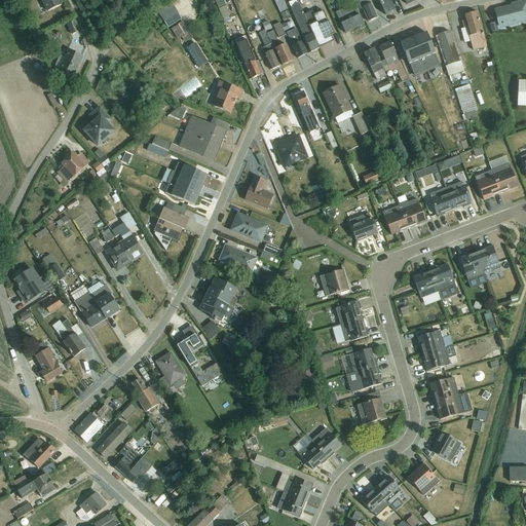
[(40,0),(47,13),(63,6),(60,0),(40,0)]
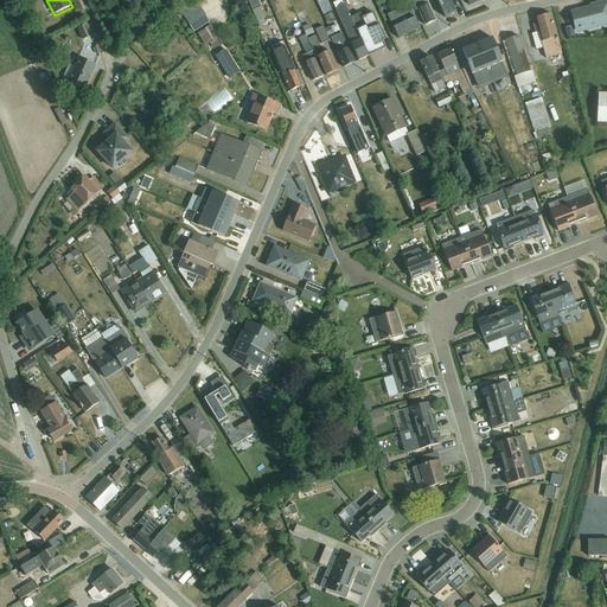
[(247,0),(253,11),(261,7),(257,0),(247,0)]
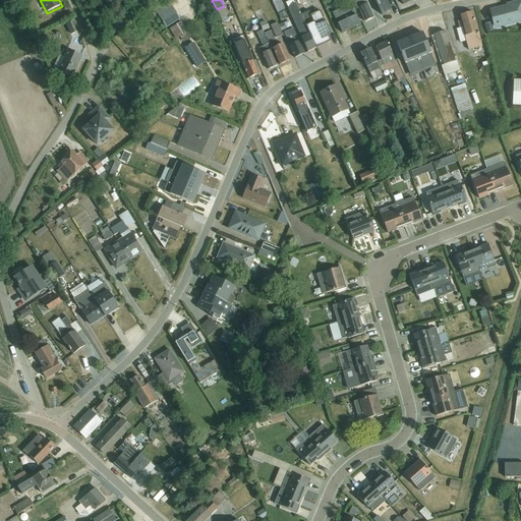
[(275,3),(273,4),(276,9),(277,14),(279,13),(282,19),(287,17),(284,11),(285,10),(280,0),(275,3)]
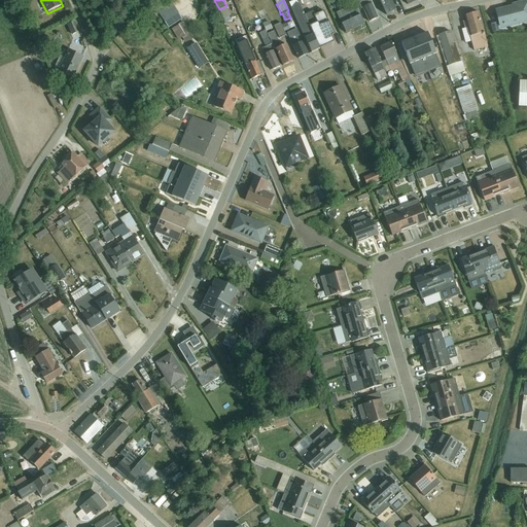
[(306,20),(304,15),(296,0),(295,0),(288,3),(311,54),(319,49),(306,20)]
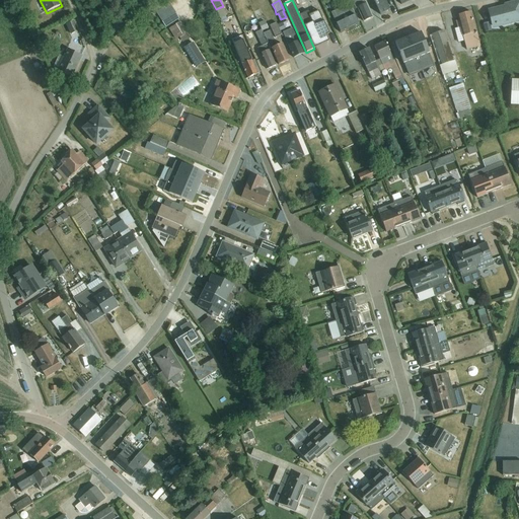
[(351,0),(353,3),(356,9),(358,9),(364,22),(372,18),(365,2),(366,1),(365,0),(351,0)]
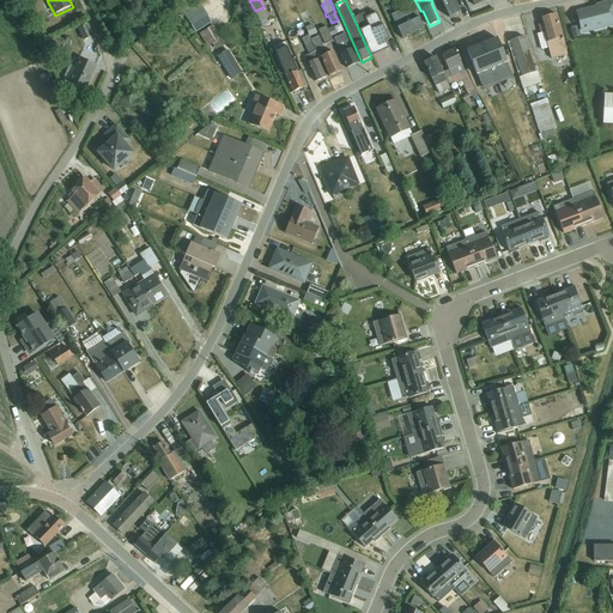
[(454,0),(439,0),(449,19),(461,13),(454,0)]
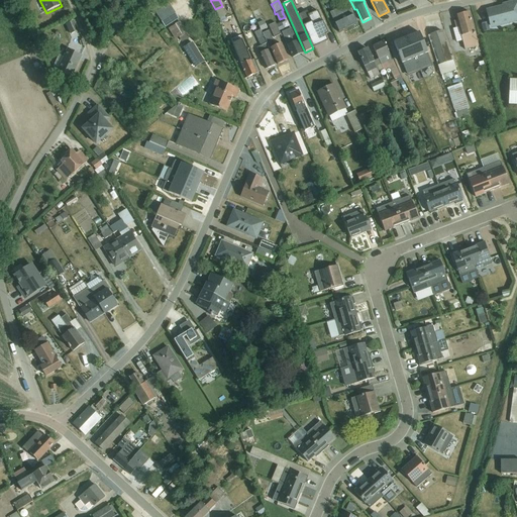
[(487,11),(491,29),(516,22),(516,1),(508,4),(509,5),(487,11)]
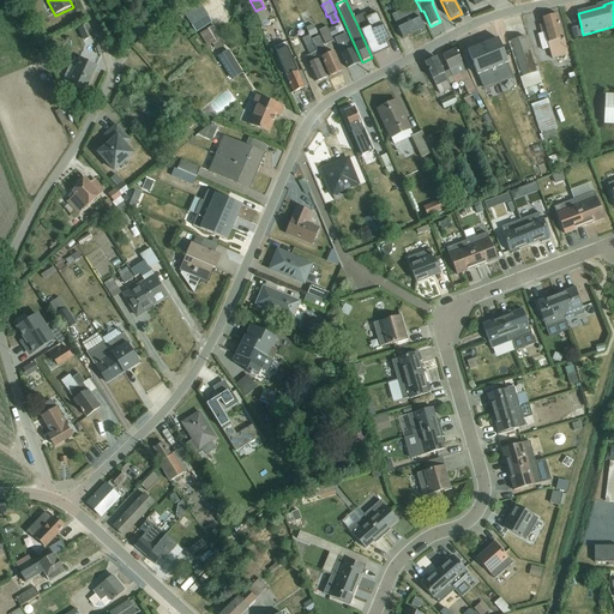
[(416,13),(421,11),(417,4),(405,8),(409,13),(393,20),(403,40),(425,29),(416,13)]
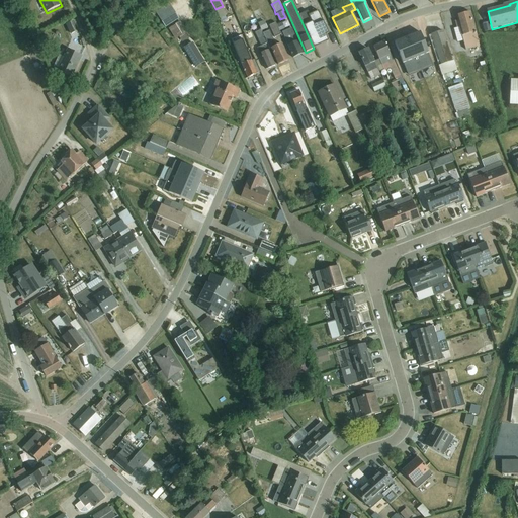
[(169,4),(156,12),(159,17),(172,8),(169,4)]
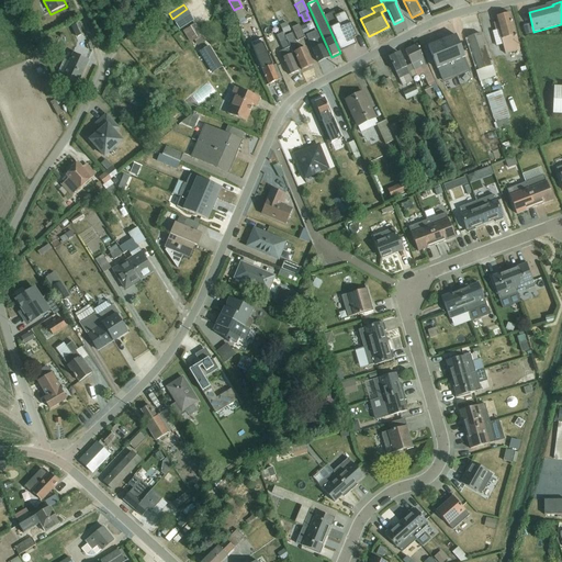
[(242,7),(234,10),(238,21),(246,18),(242,7)]
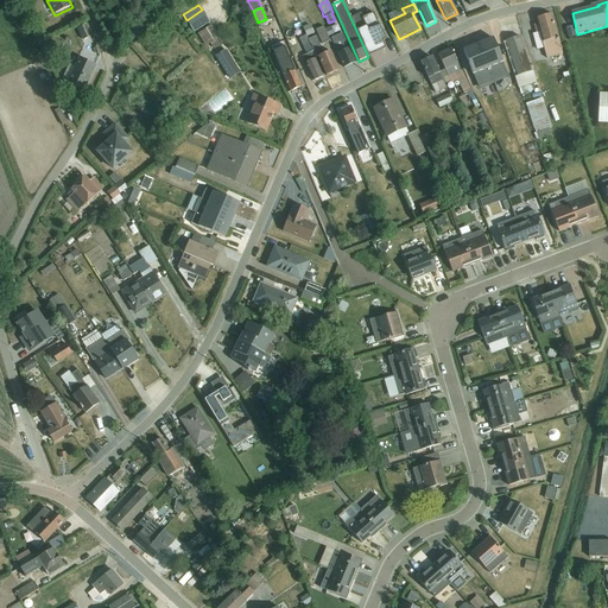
[(202,10),(187,20),(195,32),(209,23),(202,10)]
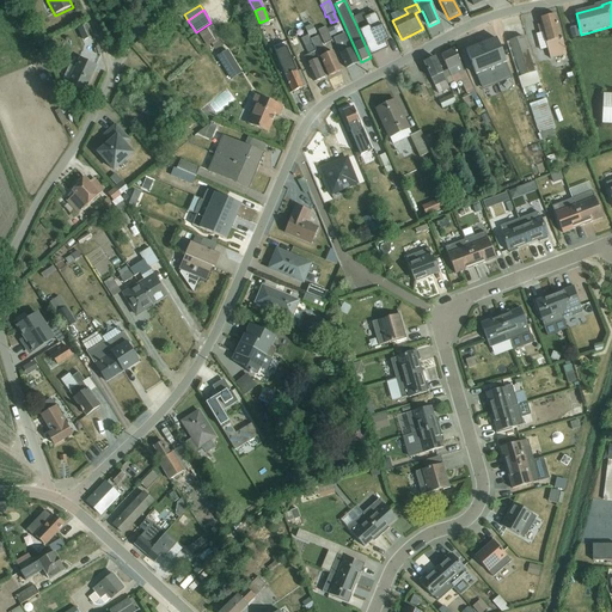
[(308,19),(305,12),(299,14),(305,29),(307,36),(308,38),(317,35),(312,25),(314,25),(311,18),(308,19)]
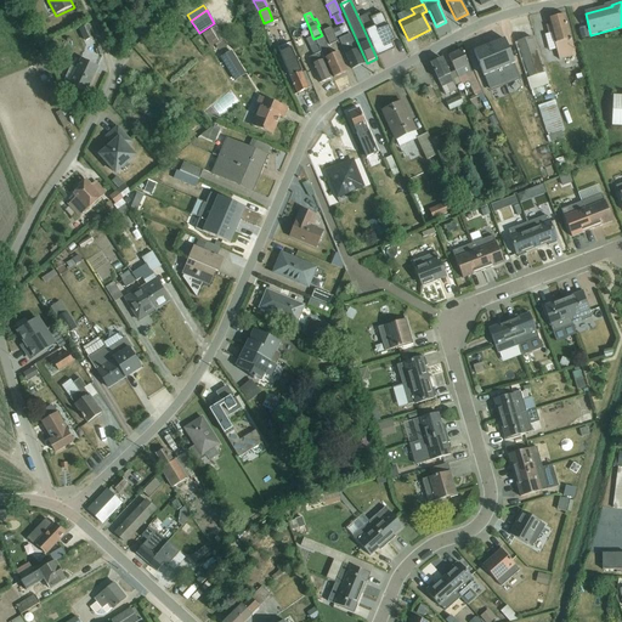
[(361,23),(377,58),(395,51),(388,37),(391,35),(382,13),(372,18),(369,13),(358,18),(361,23)]
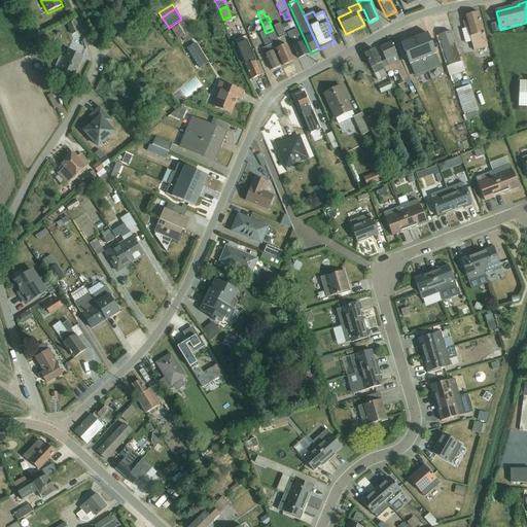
[(471,42),(473,51),(488,47),(478,12),(464,16),(465,22),(471,42)]
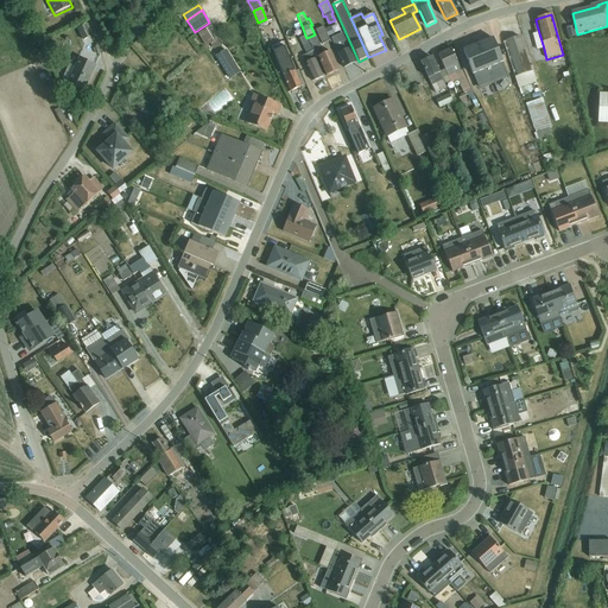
[(330,33),(342,30),(340,23),(328,26),(330,33)]
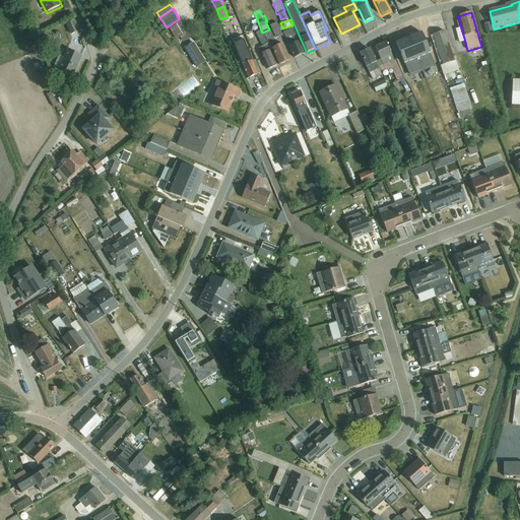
[(78,31),(74,21),(66,24),(70,36),(78,31)]
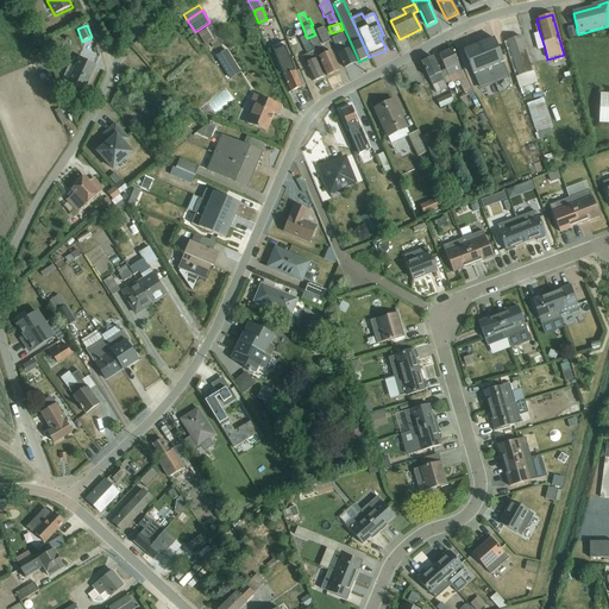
[(274,35),(270,25),(262,29),(265,37),(274,35)]
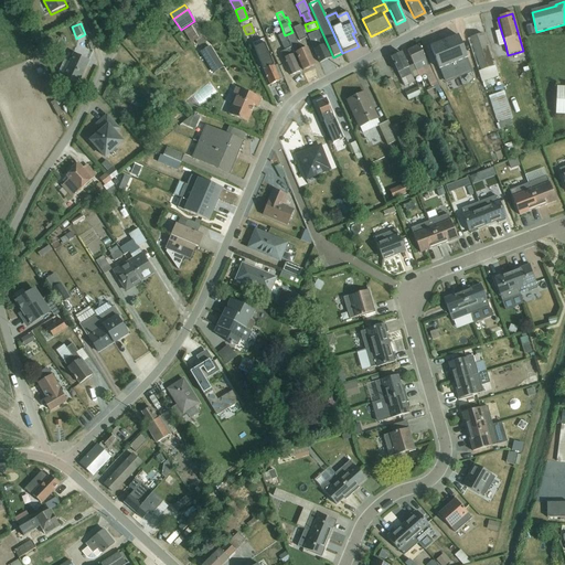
[(466,40),(461,23),(451,27),(456,41),(454,41),(457,51),(459,50),(461,57),(462,57),(465,64),(468,77),(467,77),(475,97),(483,94),(477,73),(478,73),(481,83),(487,82),(488,84),(497,82),(496,78),(499,77),(496,67),(494,67),(483,34),(466,40)]
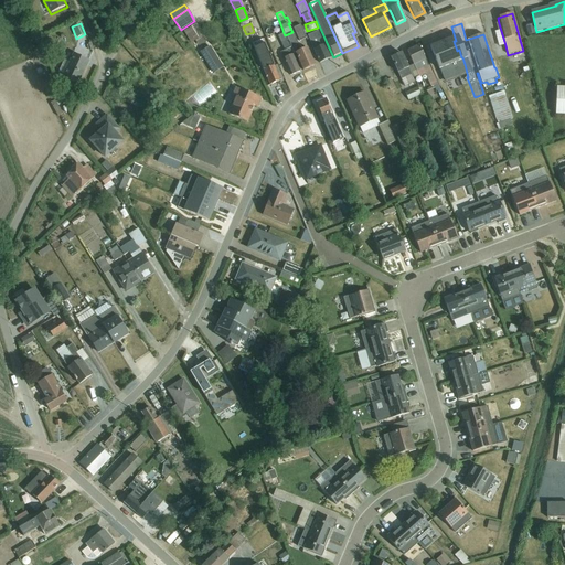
[(499,48),(505,45),(499,23),(496,23),(498,31),(494,32),(499,48)]
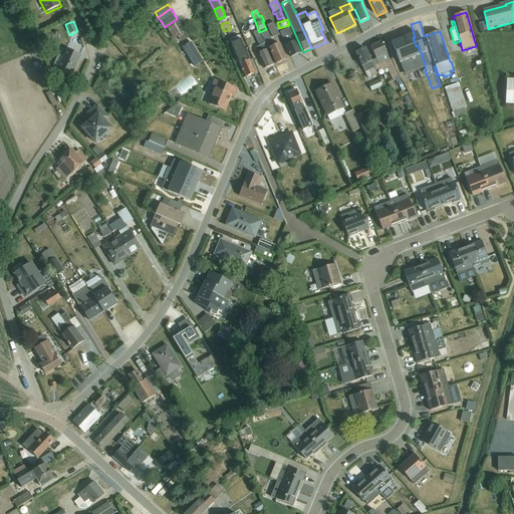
[(185,33),(186,32),(179,22),(167,29),(174,40),(178,37),(181,42),(188,38),(185,33)]
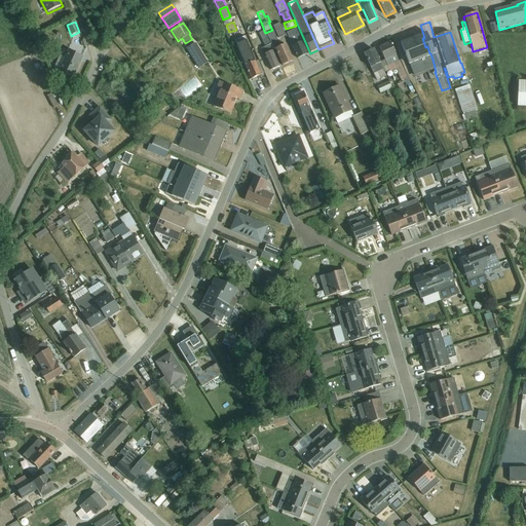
[(273,27),(278,39),(286,36),(279,24),(273,27)]
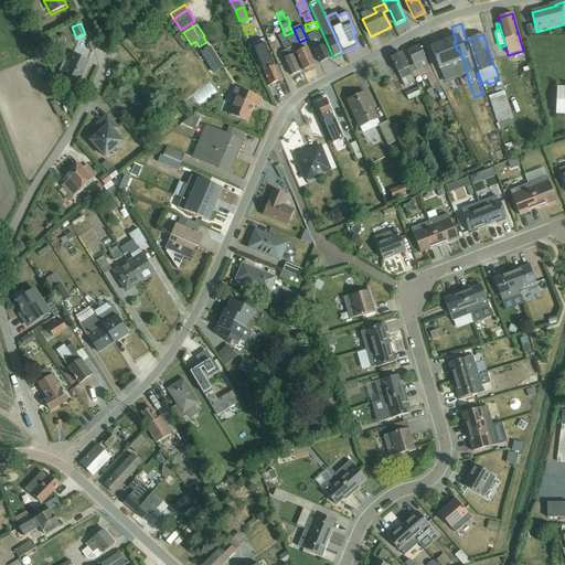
[(525,28),(528,35),(535,34),(533,25),(525,28)]
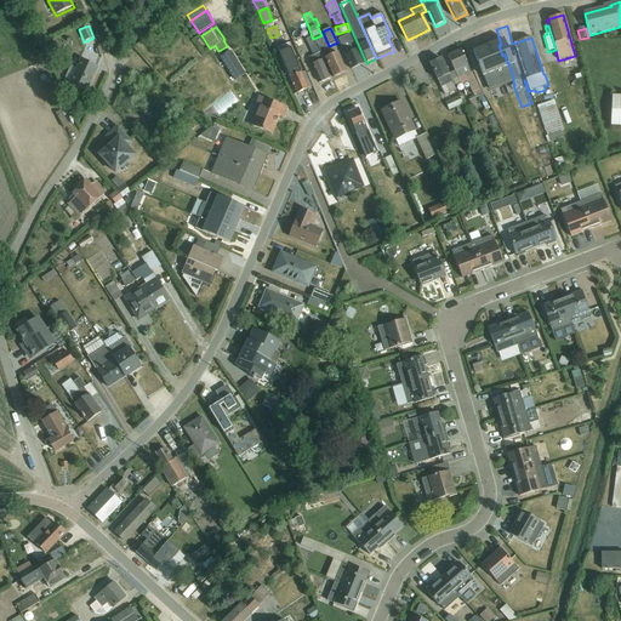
[(363,64),(357,50),(349,34),(339,39),(352,70),(363,64)]
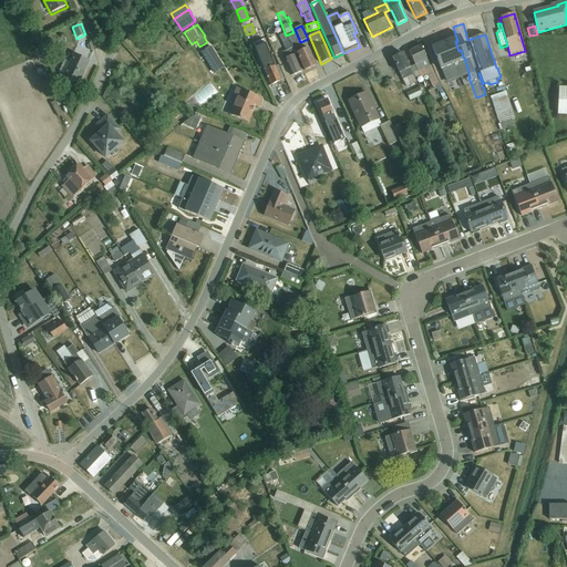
[(287,38),(286,35),(285,33),(279,37),(286,51),(281,53),(292,76),(301,73),(294,55),(296,54),(287,38)]
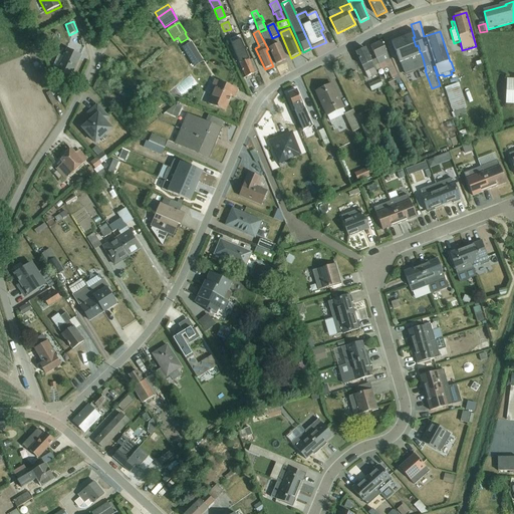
[(255,46),(248,31),(243,34),(249,49),(255,46)]
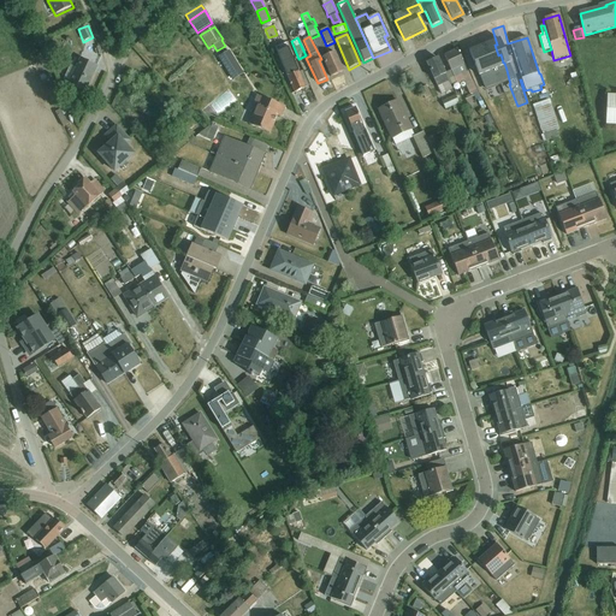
[(329,55),(320,37),(312,41),(321,59),(331,78),(343,72),(335,53),(329,55)]
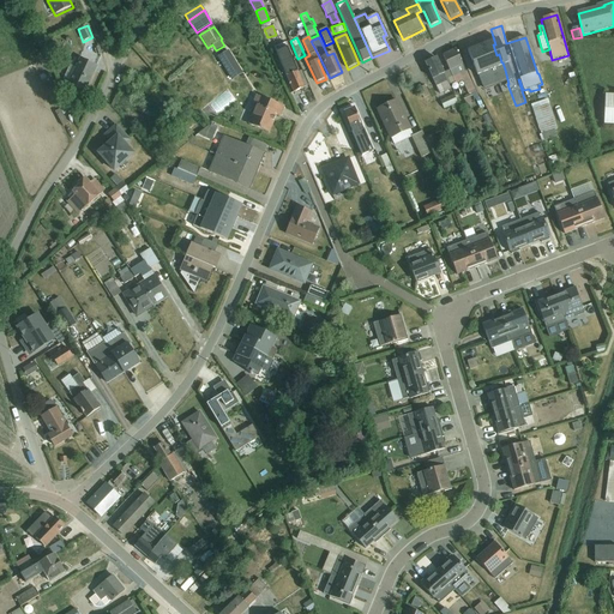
[(305,89),(290,55),(293,54),(287,41),(278,44),(278,43),(270,47),(274,55),(281,52),(283,58),(278,60),(283,71),(289,68),(292,74),(286,77),(294,94),(305,89)]
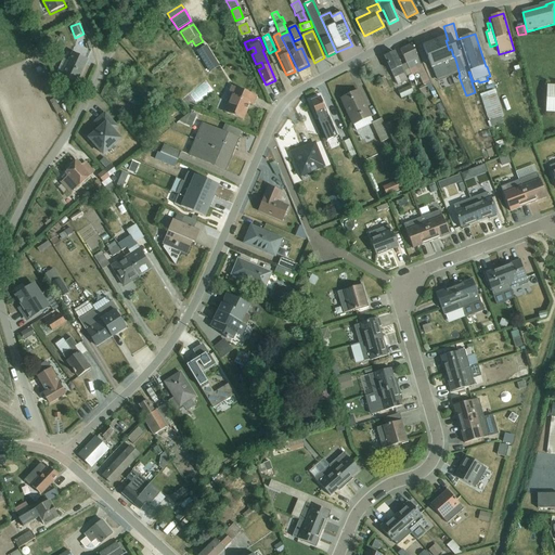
[(430,82),(430,84),(412,44),(400,51),(407,64),(401,66),(405,77),(411,75),(412,77),(417,74),(423,86),(426,85),(426,86),(418,89),(420,91),(427,88),(428,90),(434,88),(430,82)]
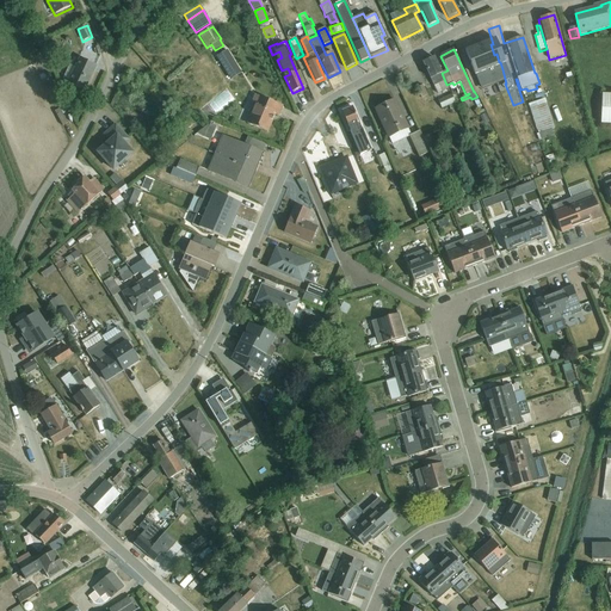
[(216,57),(230,81),(241,74),(227,50),(216,57)]
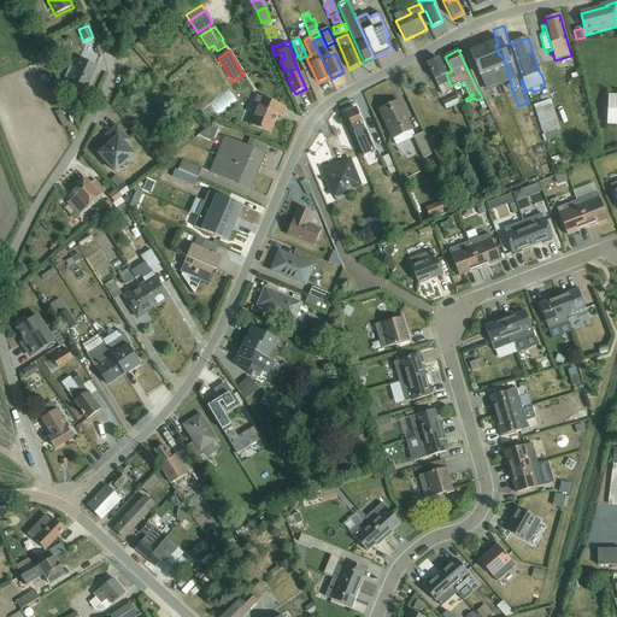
[(69,82),(68,83),(84,92),(94,72),(95,74),(98,68),(80,59),(77,65),(75,69),(69,82)]
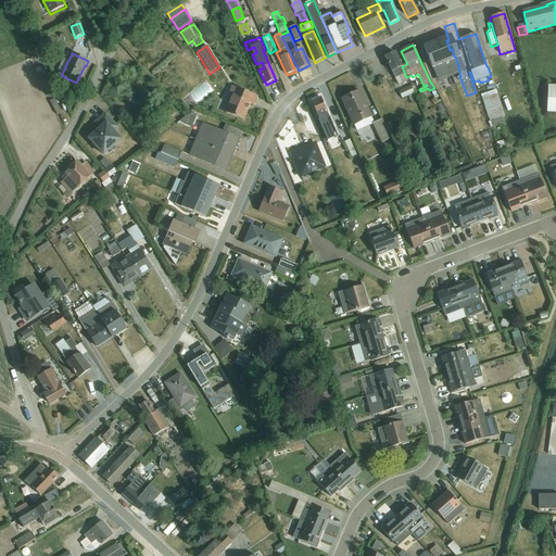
[(402,84),(408,81),(406,77),(402,66),(395,53),(384,58),(399,86),(402,84)]
